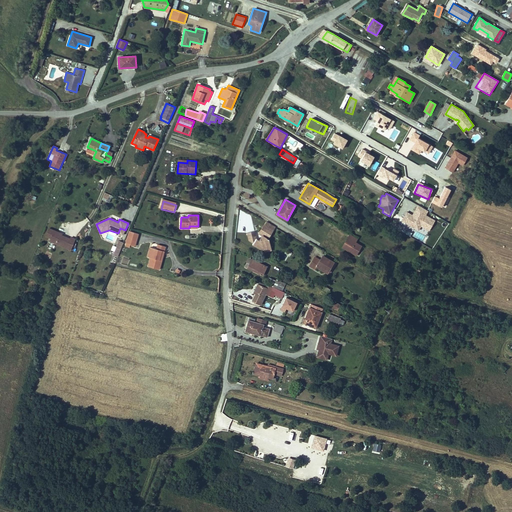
[(275,227),(267,222),(265,225),(264,225),(258,234),(262,236),(259,240),(256,238),(254,231),(247,233),(249,240),(253,243),(252,244),(260,249),(264,248),(263,245),(267,244),(270,243),(269,240),(268,239),(275,227)]
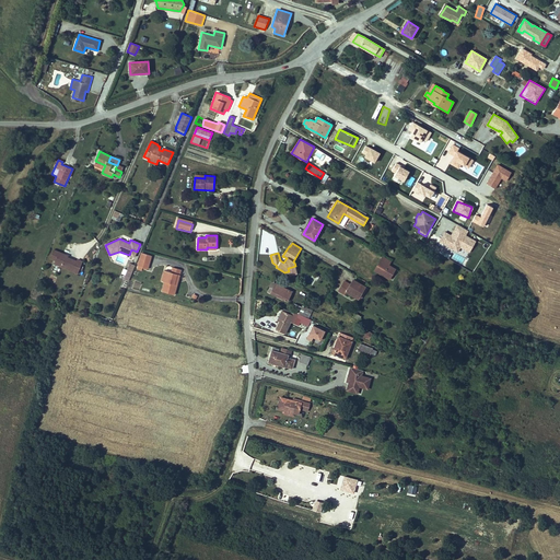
[(77,260),(65,256),(65,254),(54,249),(50,257),(56,259),(55,263),(78,272),(82,261),(77,259),(77,260)]
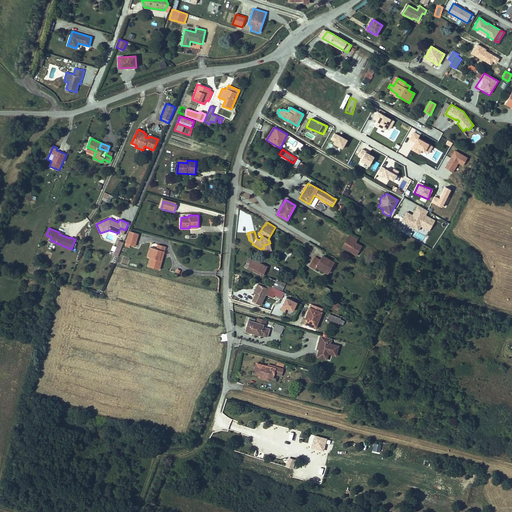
[(401,233),(410,237),(412,232),(403,228),(401,233)]
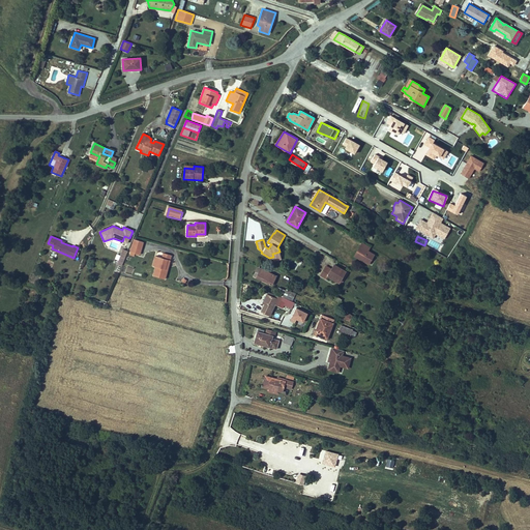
[(139,255),(143,242),(134,239),(130,252),(139,255)]
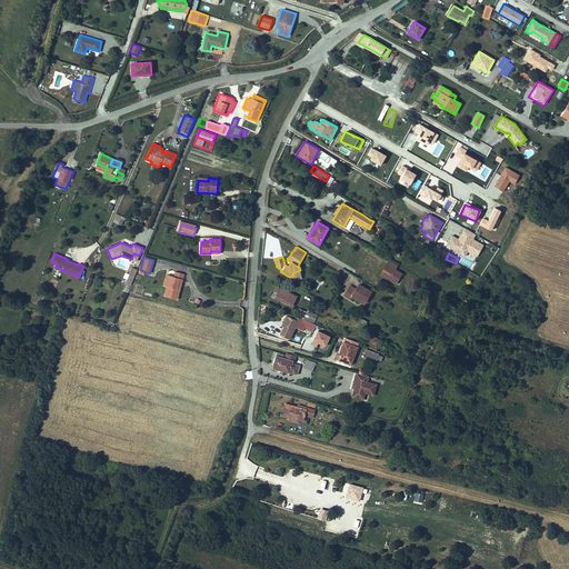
[(396,269),(397,266),(389,260),(380,275),(396,285),(402,273),(396,269)]
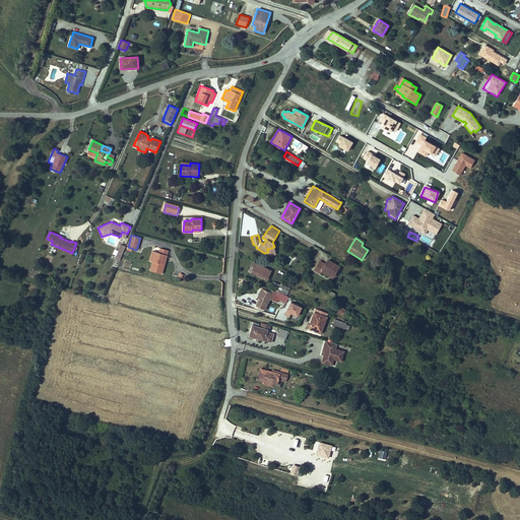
[(119,261),(125,246),(120,244),(114,259),(119,261)]
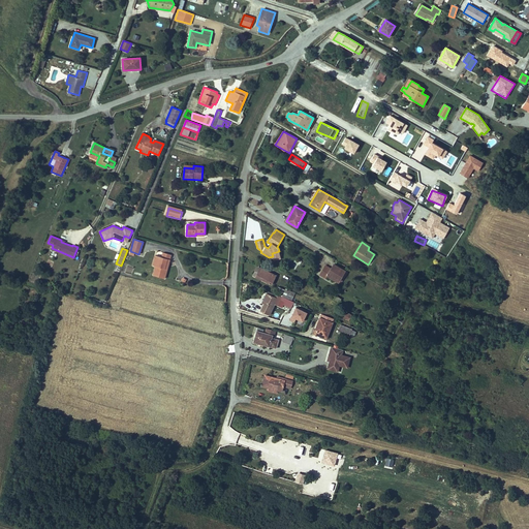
[(164,279),(166,270),(164,269),(167,259),(169,260),(170,255),(163,252),(161,258),(155,256),(152,266),(155,267),(153,275),(164,279)]
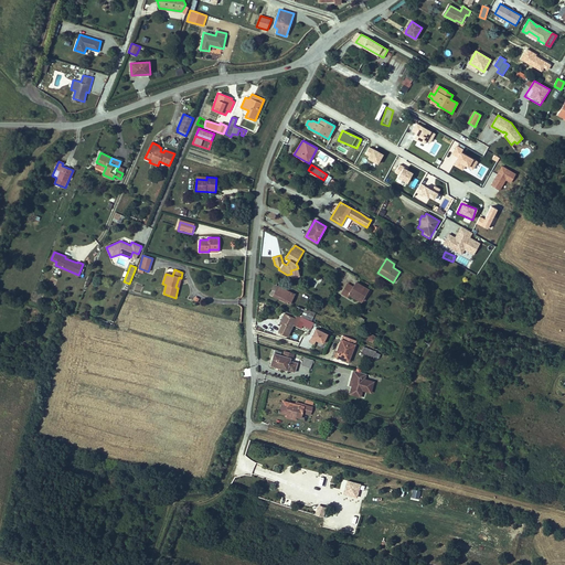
[(341,292),(348,297),(349,295),(362,301),(369,289),(355,281),(353,287),(347,283),(341,292)]
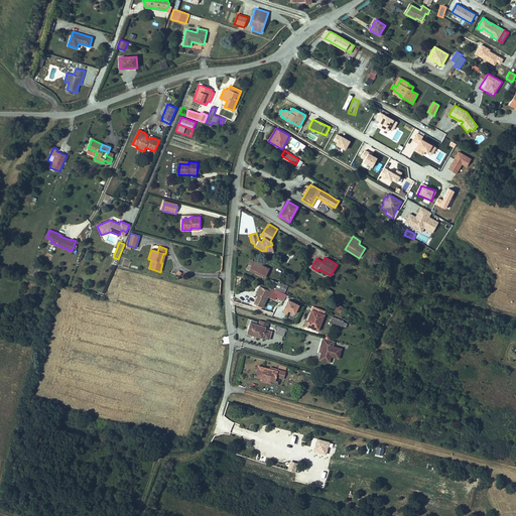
[(269,269),(254,261),(252,264),(250,262),(246,269),(264,277),(269,269)]
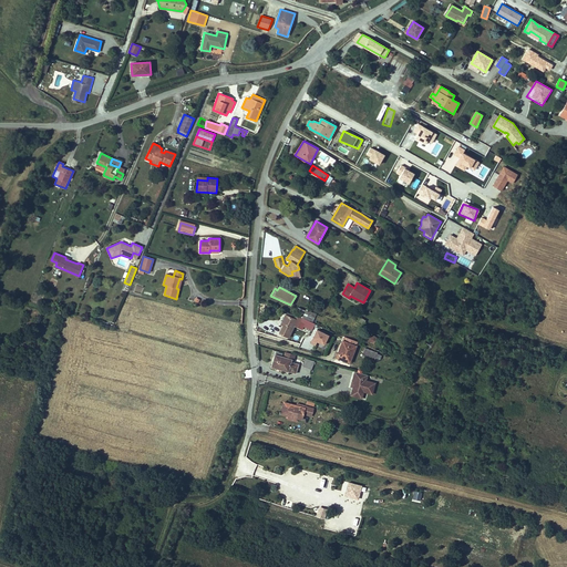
[(299,316),(298,317),(312,322),(316,313),(306,309),(305,311),(298,308),(295,313),(299,316)]
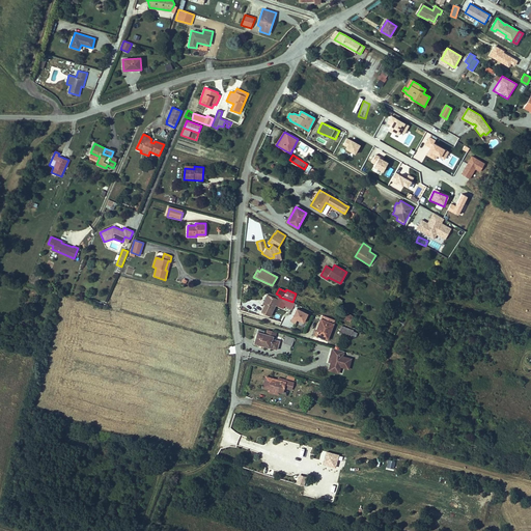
[(279,297),(278,300),(268,295),(263,304),(266,305),(261,312),(270,316),(275,305),(278,306),(280,301),(285,304),(284,306),(292,309),(295,303),(292,302),(279,297)]
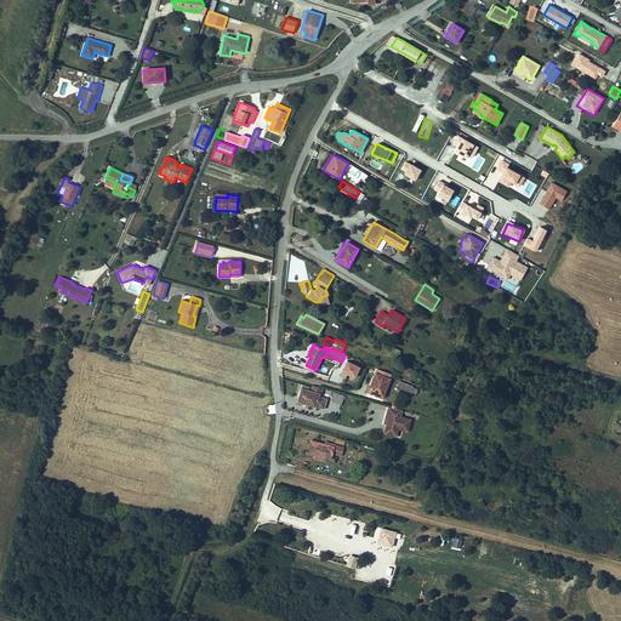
[(355,377),(360,366),(347,360),(341,375),(346,377),(347,374),(355,377)]
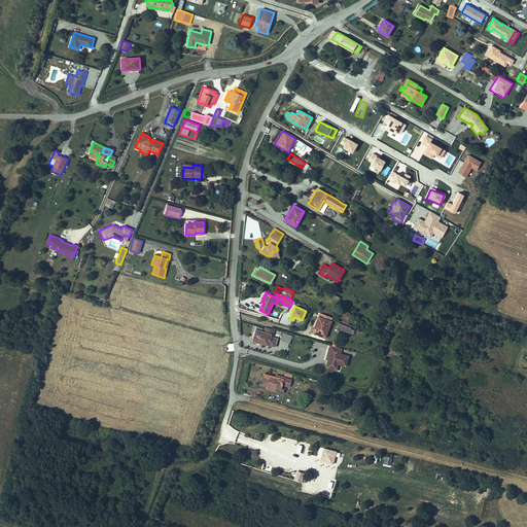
[(350,314),(344,311),(341,316),(347,319),(350,314)]
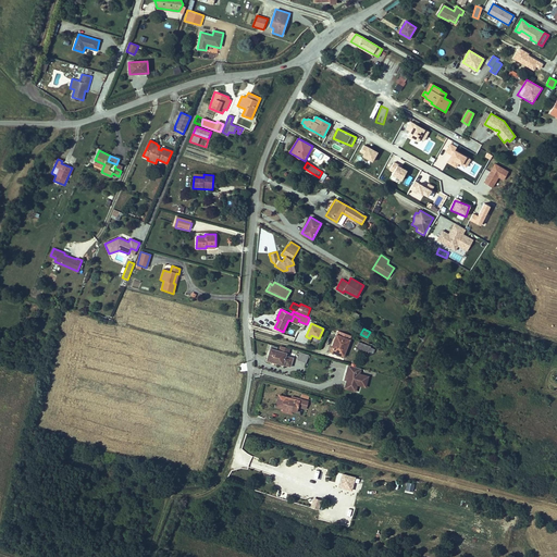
[(351,336),(338,331),(333,345),(334,345),(332,351),(343,356),(351,336)]
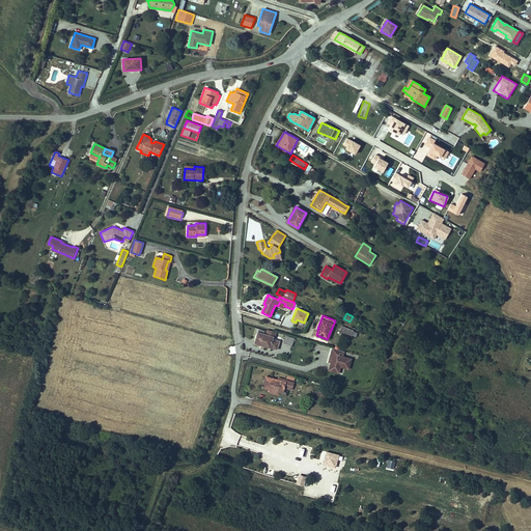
[(354,330),(342,326),(339,332),(352,337),(354,330)]
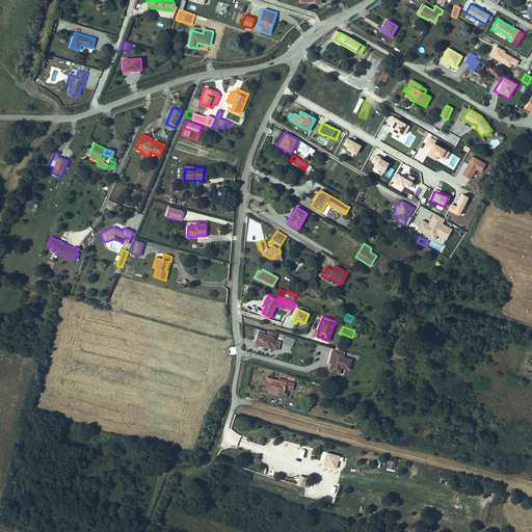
[(276,333),(268,330),(266,335),(265,335),(259,333),(258,333),(255,344),(277,350),(280,342),(274,341),(273,340),(274,337),(275,338),(276,333)]
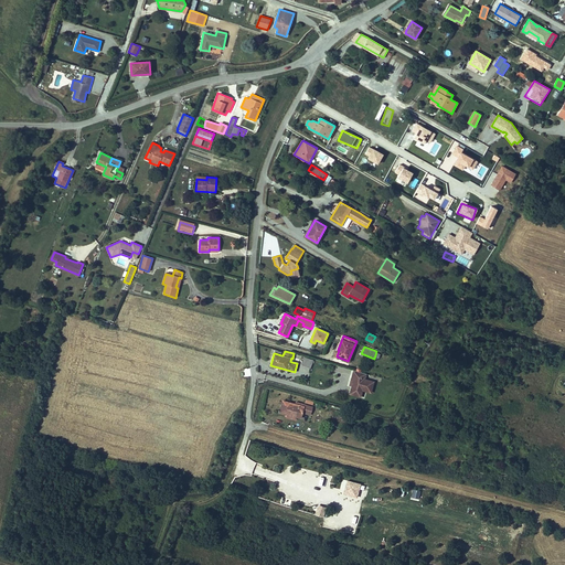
[(301,364),(311,368),(313,361),(304,358),(301,364)]
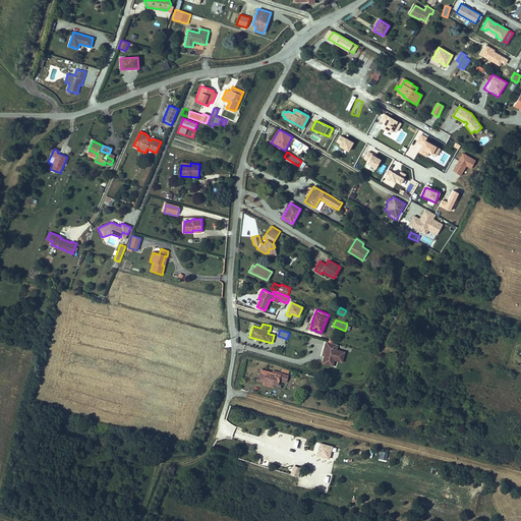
[(323,363),(330,365),(331,360),(334,359),(342,361),(344,352),(337,350),(334,349),(335,344),(326,341),(324,350),(326,351),(323,363)]
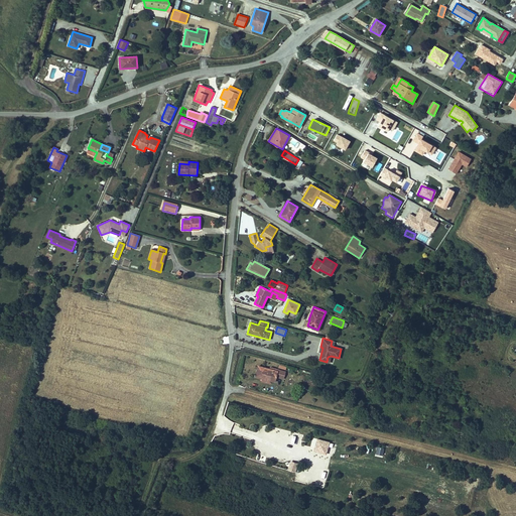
[(259,368),(256,379),(274,384),(275,378),(281,380),(283,372),(272,369),(271,372),(259,368)]
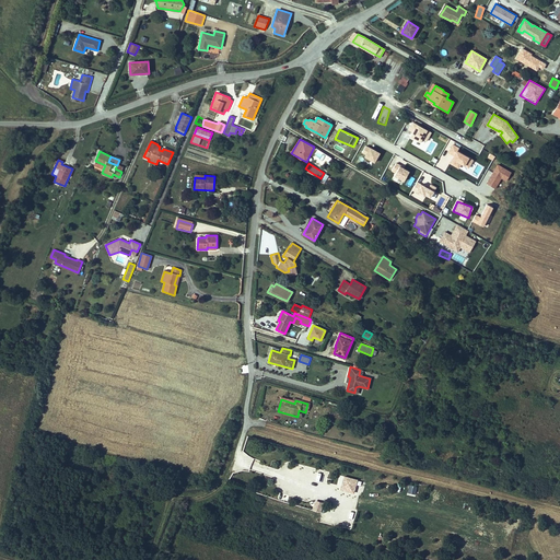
[(315,481),(323,482),(325,475),(317,473),(315,481)]
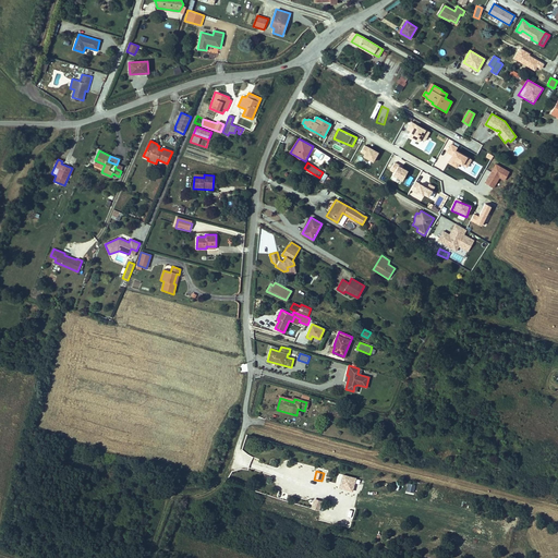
[(342,474),(339,488),(353,493),(356,478),(342,474)]
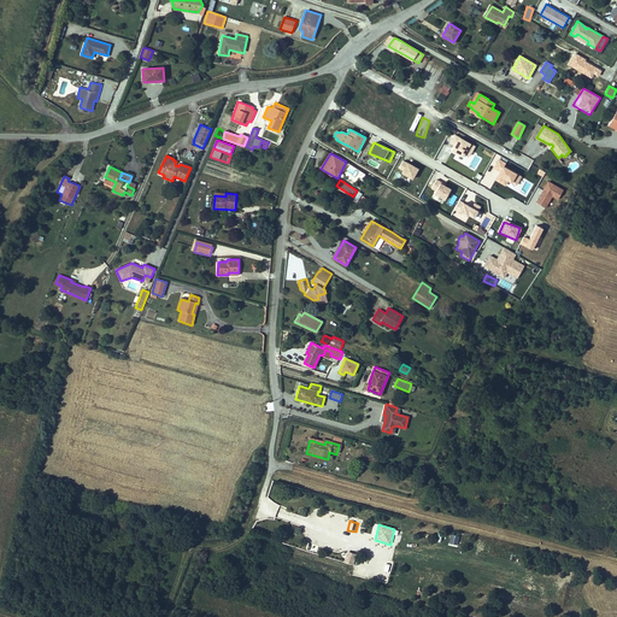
[(458,546),(459,536),(450,535),(448,546),(458,546)]
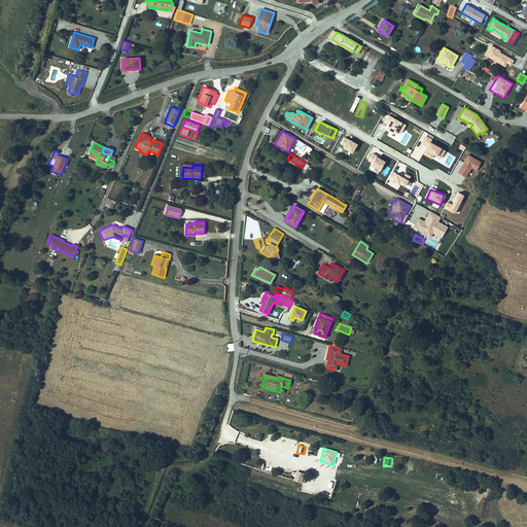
[(293,481),(302,483),(304,472),(296,471),(293,481)]
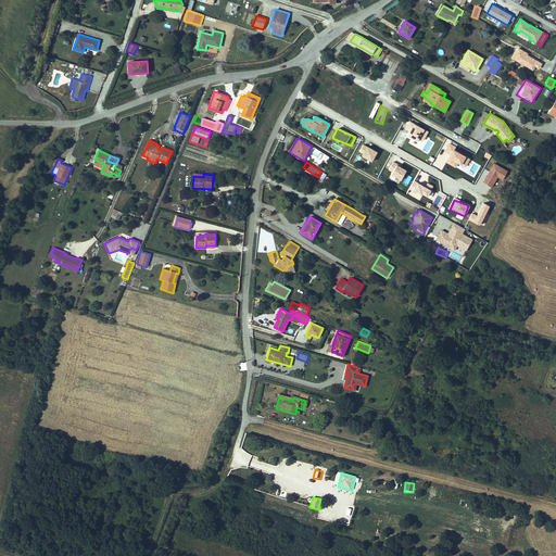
[(336,521),(349,525),(349,521),(344,520),(345,515),(338,513),(336,521)]
